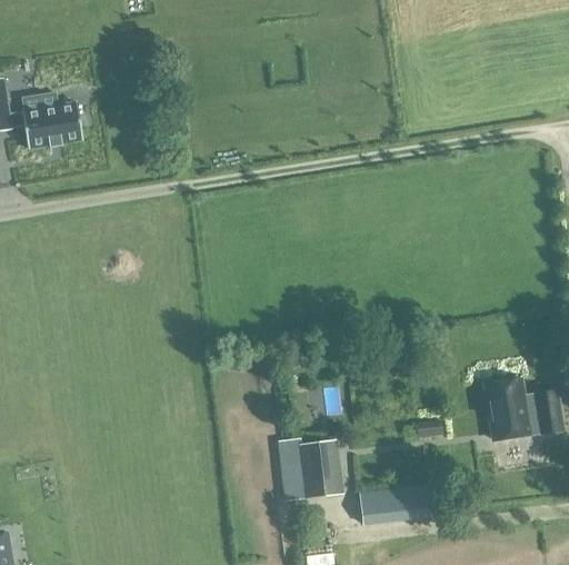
[(8,112),(2,76),(0,76),(0,129),(11,128),(10,126),(23,124),(28,147),(48,144),(49,146),(62,144),(61,141),(82,138),(77,101),(58,103),(56,90),(22,96),(25,109),(21,110),(8,112)]
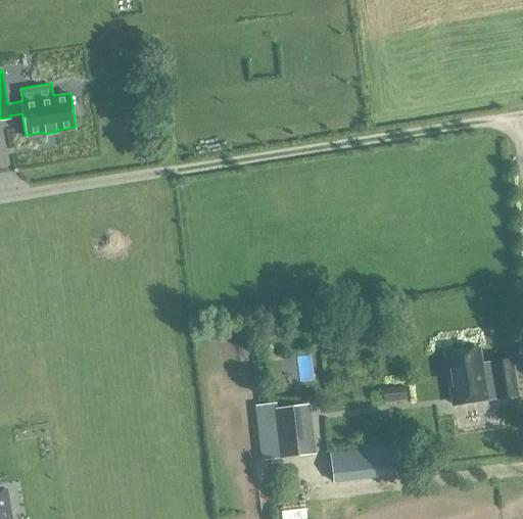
[(277,322),(260,324),(262,336),(279,334),(277,322)]
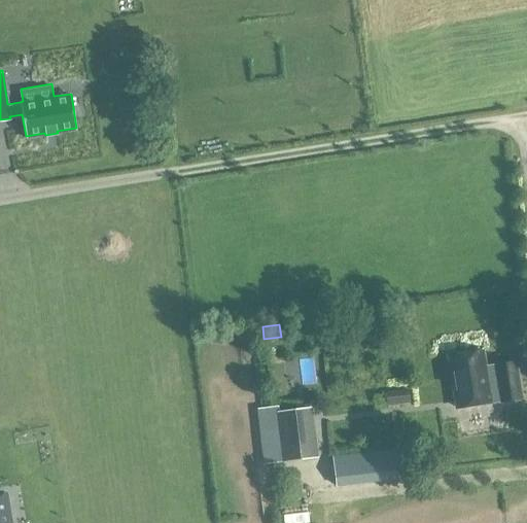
[(495,362),(495,364),(485,367),(483,348),(449,353),(457,405),(490,399),(490,396),(500,394),(500,398),(521,395),(516,359),(495,362)]
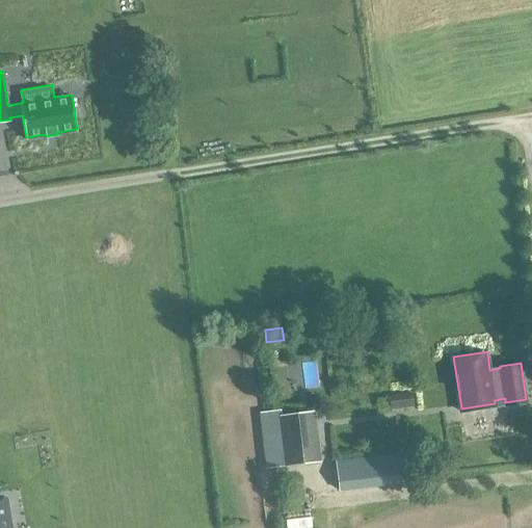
[(414,404),(413,390),(389,392),(391,406),(414,404)]
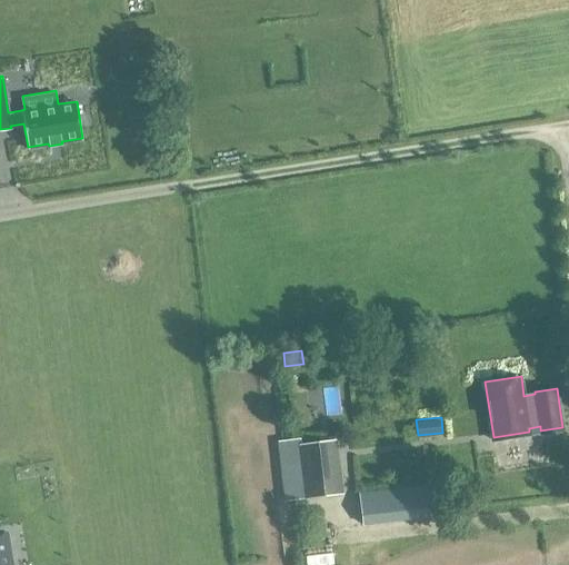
[(343,492),(337,438),(299,443),(306,496),(343,492)]
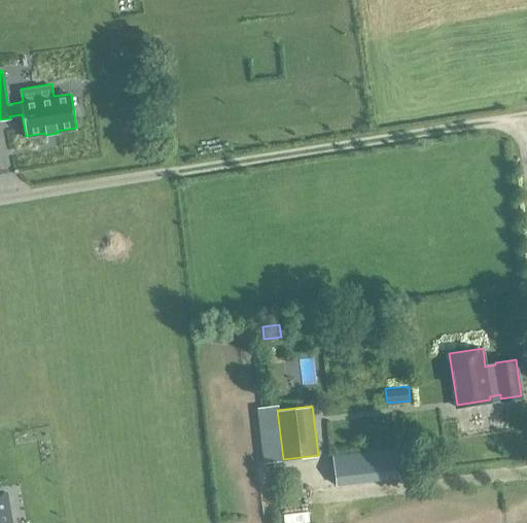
[(408,446),(383,449),(386,478),(411,475),(408,446)]
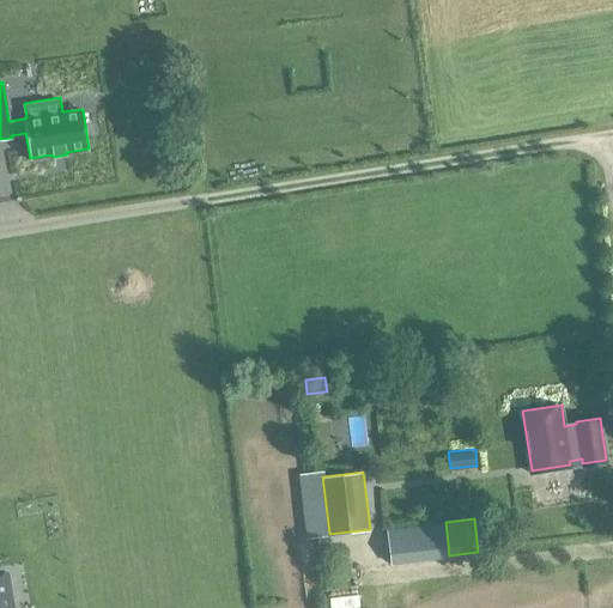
[(432,549),(431,522),(416,523),(418,551),(432,549)]
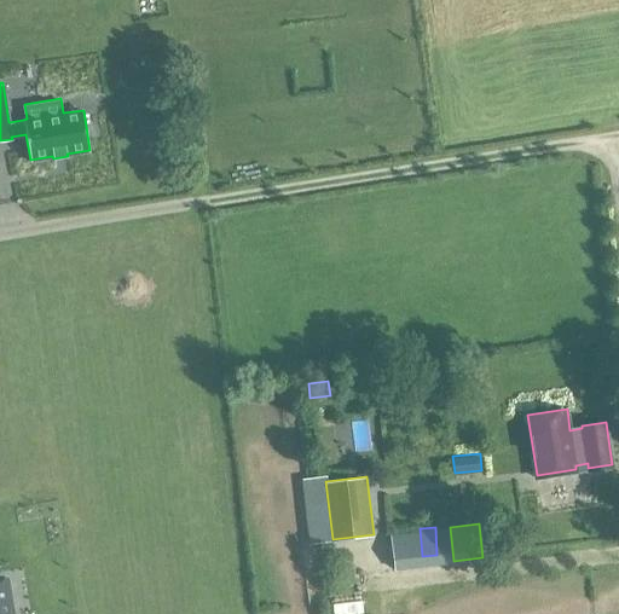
[(618,579),(618,562),(600,563),(600,580),(618,579)]
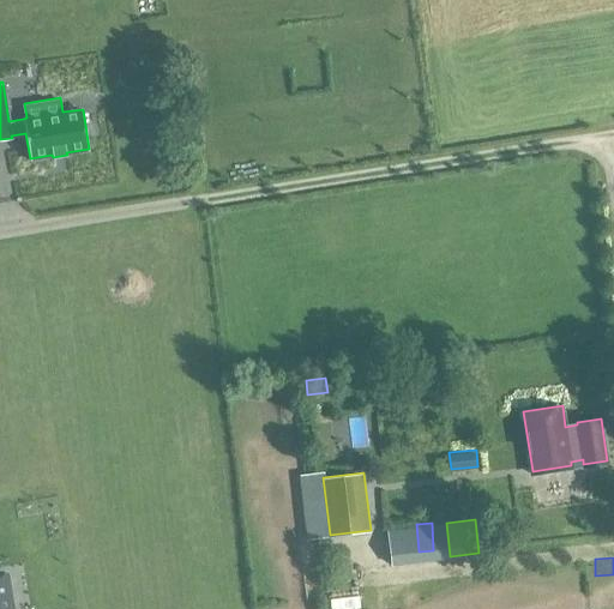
[(0,608),(18,608),(13,571),(0,572),(0,608)]
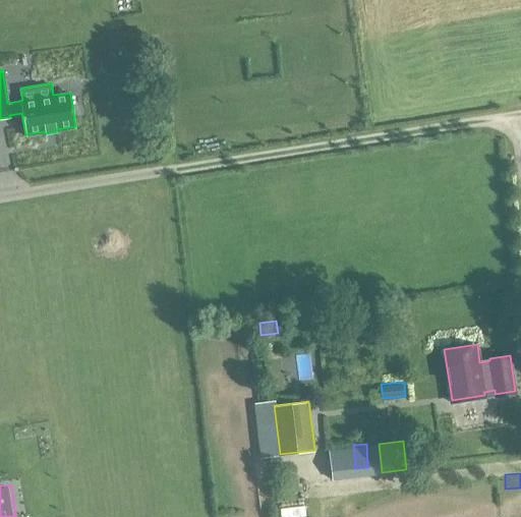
[(278,490),(257,494),(259,505),(280,501),(278,490)]
